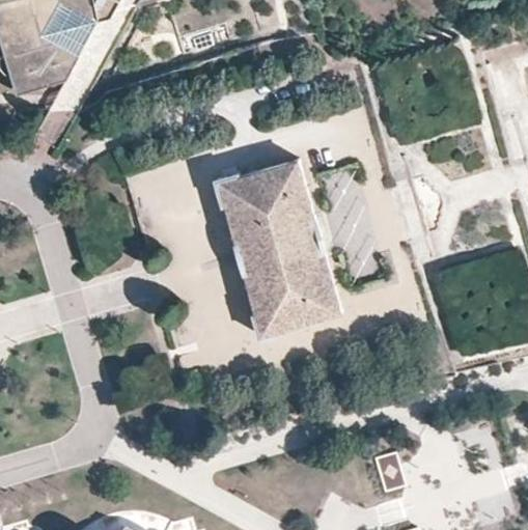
[(16,49),(0,0),(0,37),(4,52),(16,49)]
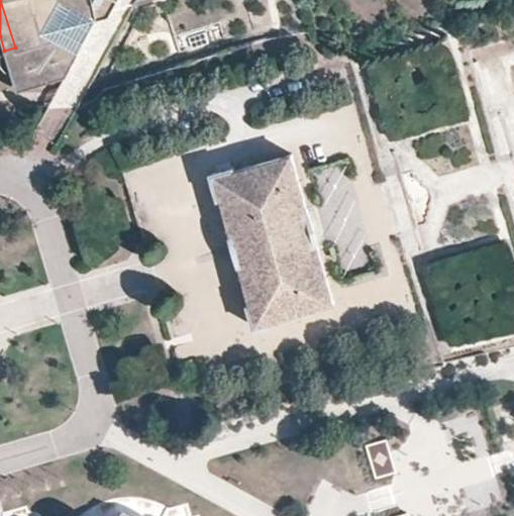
[(0,0),(15,47),(4,50),(0,52),(0,66),(4,70),(12,75),(20,80),(26,81),(33,82),(41,82),(43,82),(63,77),(100,10),(108,14),(115,0),(133,0),(132,3),(142,0),(0,0)]
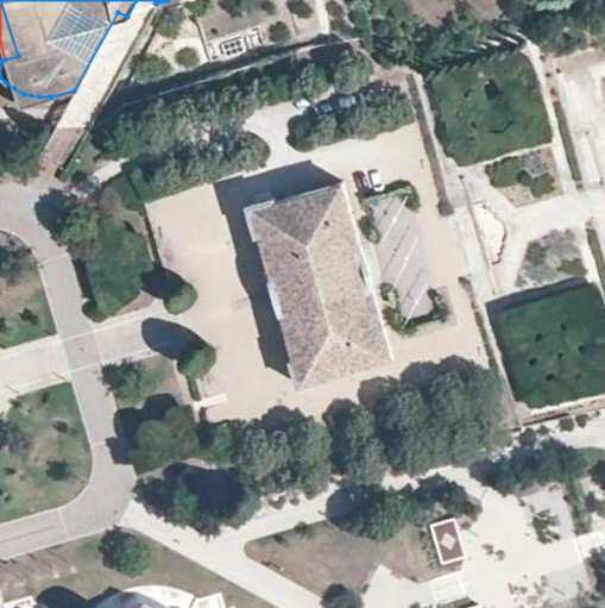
[(18,106),(49,96),(39,96),(31,95),(24,94),(14,88),(18,106)]
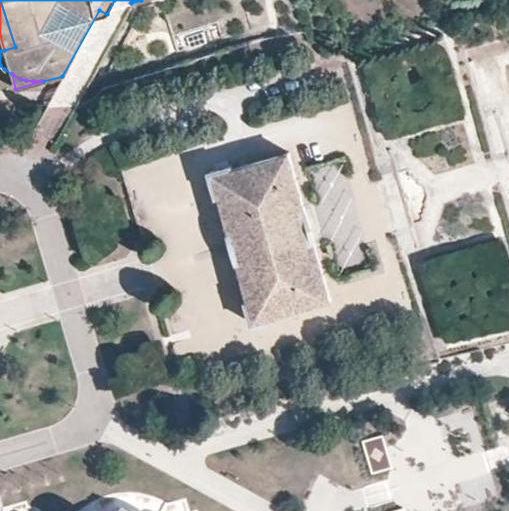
[(286,153),(206,174),(249,322),(328,300),(286,153)]
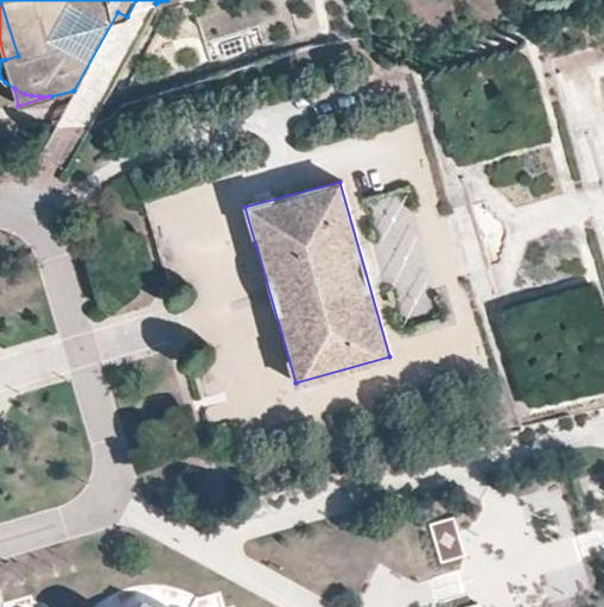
[(437,313),(404,193),(364,203),(396,323),(437,313)]
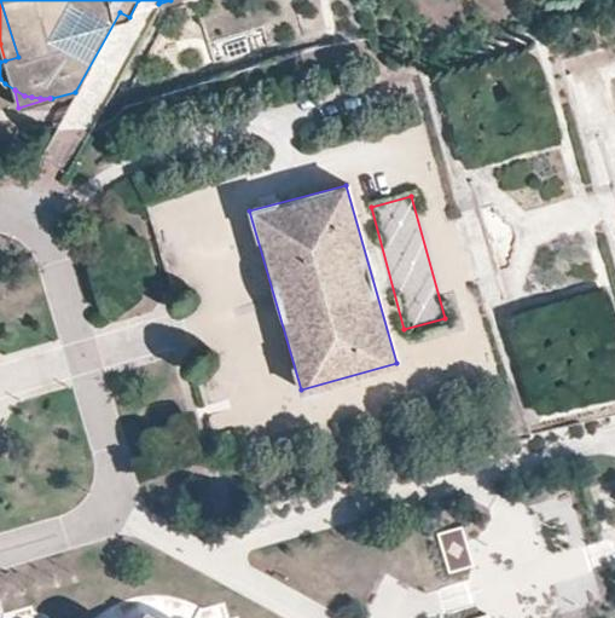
[(459,530),(435,535),(444,577),(468,571),(459,530)]
